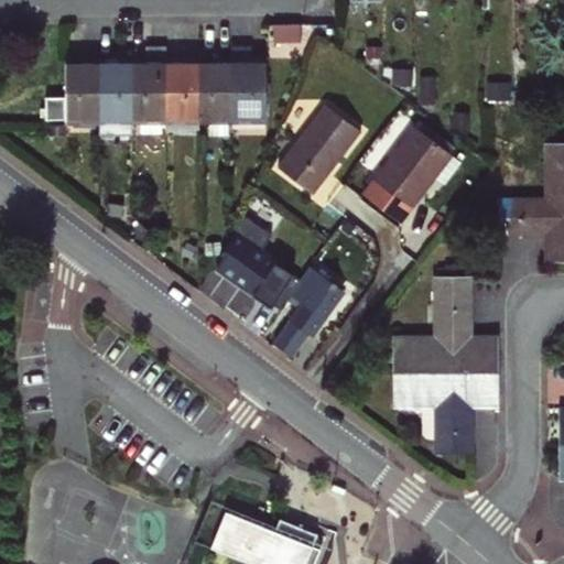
[(303,35),(303,21),(278,21),(277,34),(303,35)]
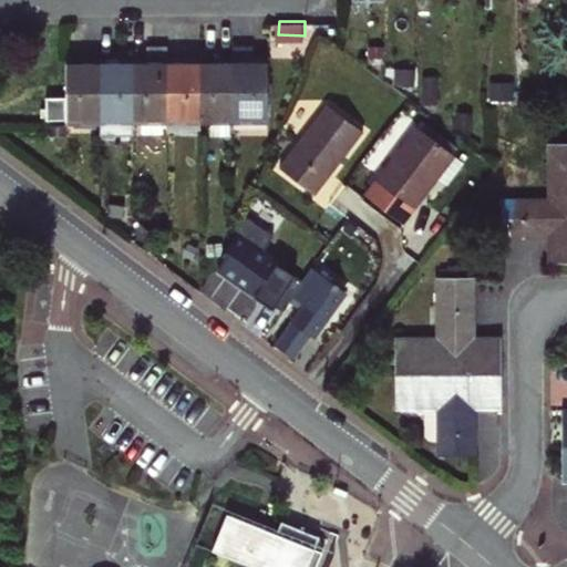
[(233,44),(233,58),(234,122),(267,122),(266,63),(253,63),(253,44),(233,44)]
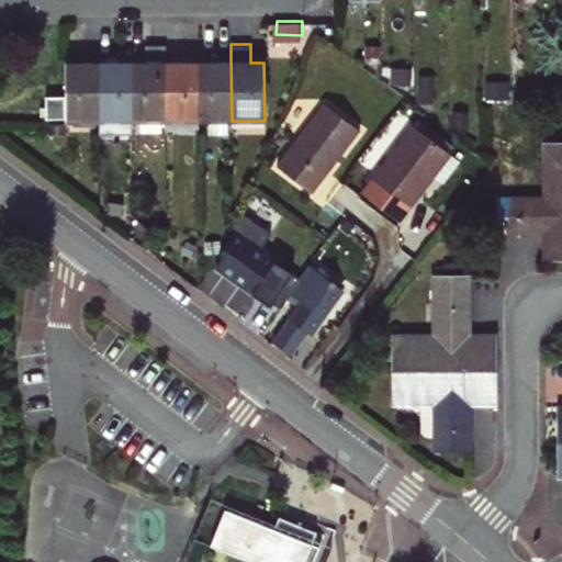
[(166,121),(166,57),(166,46),(145,46),(145,64),(131,64),(132,121),(166,121)]
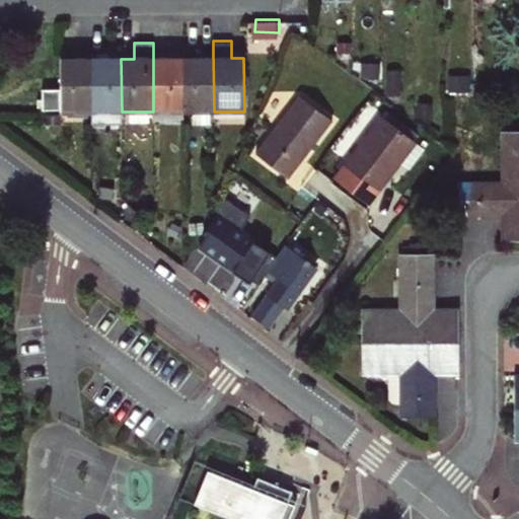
[(182,112),(183,59),(171,59),(171,53),(153,53),(153,112),(182,112)]
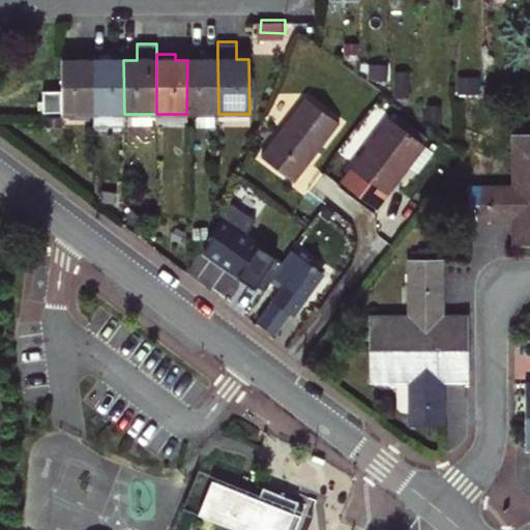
[(200,60),(187,60),(186,114),(218,114),(217,54),(200,54),(200,60)]
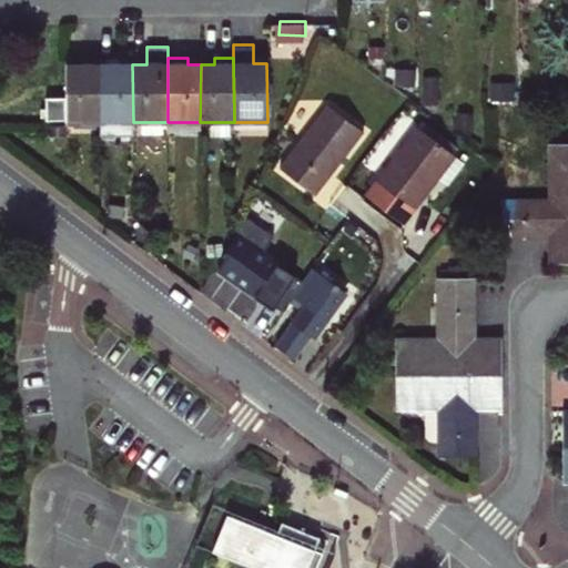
[(68,135),(100,135),(100,59),(80,59),(80,66),(67,66),(68,98),(68,123),(68,135)]
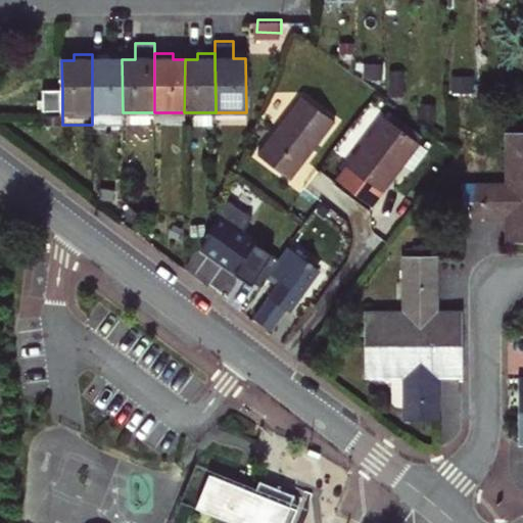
[(92,54),(92,125),(123,125),(123,112),(122,59),(109,59),(109,54),(92,54)]
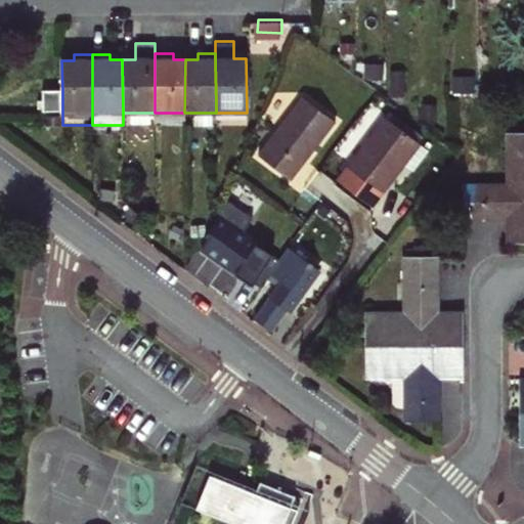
[(62,114),(62,90),(44,90),(44,113),(62,114)]
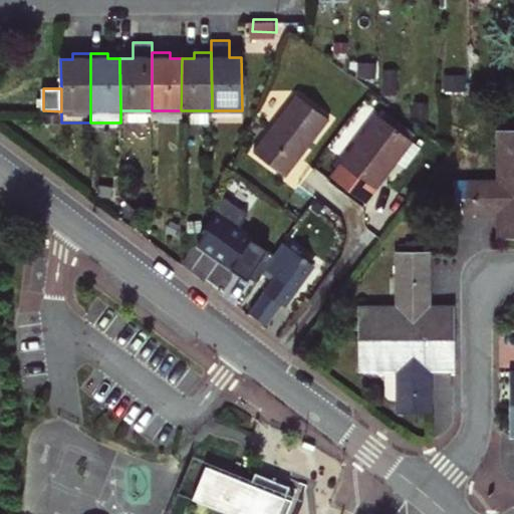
[(309,153),(313,148),(329,125),(297,101),(254,161),(286,184),(309,153)]
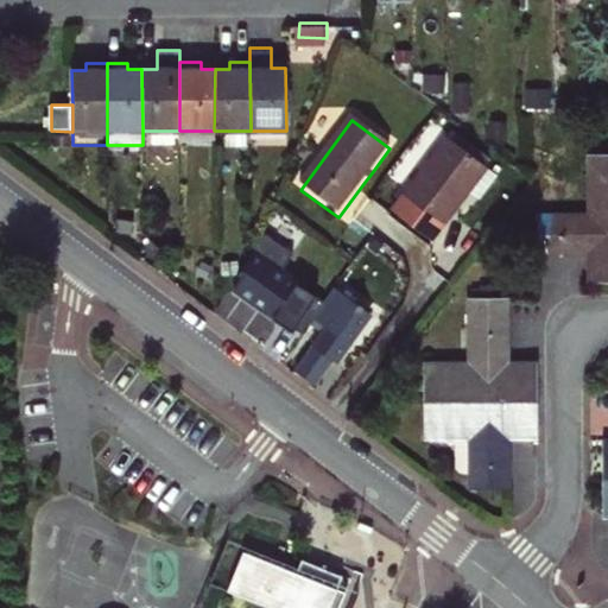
[(431,235),(482,163),(448,138),(396,209),(431,235)]
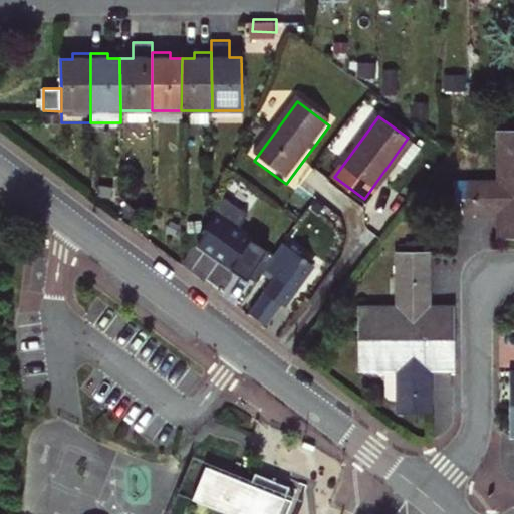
[(501,238),(513,238),(513,131),(498,132),(499,182),(456,182),(456,215),(501,214),(501,238)]
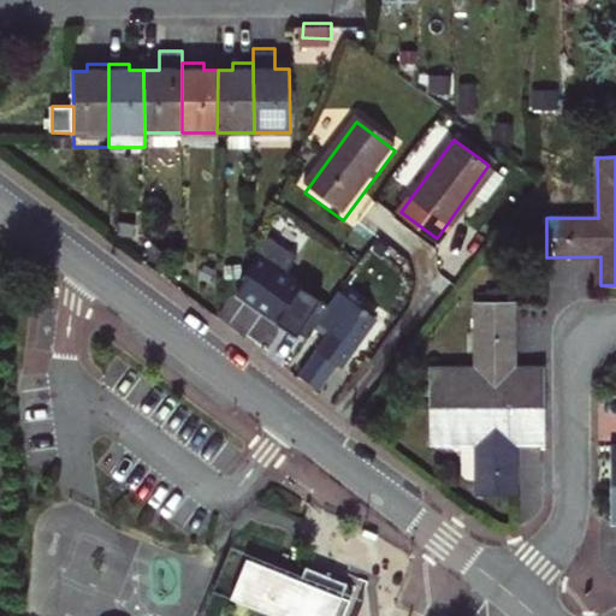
[(296,258),(267,237),(255,262),(240,291),(290,327),(313,296),(284,274),(296,258)]
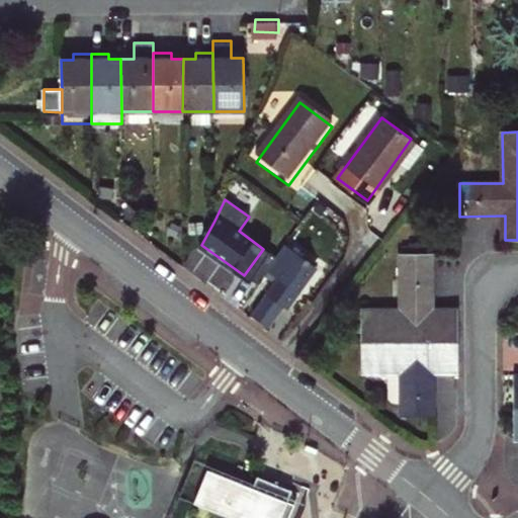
[(287,247),(269,273),(280,280),(253,317),(267,327),(282,306),(286,309),(316,267),(287,247)]
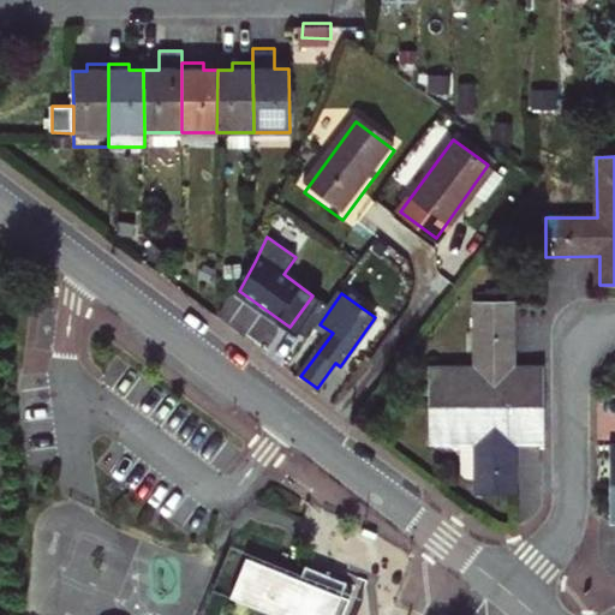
[(430,407),(544,406),(544,372),(514,374),(513,302),(475,303),(475,370),(430,370),(430,407)]
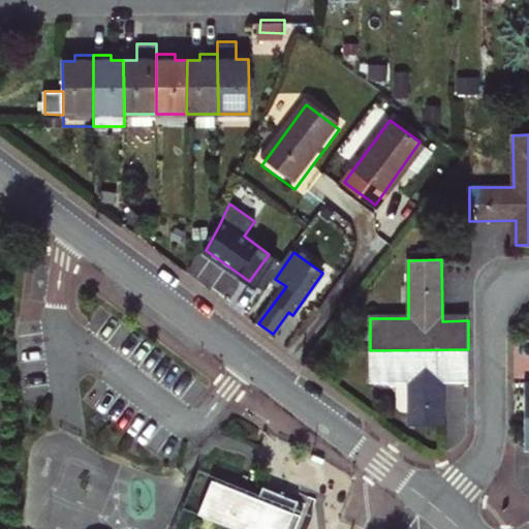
[(468,378),(468,349),(370,350),(370,381),(410,381),(410,425),(443,425),(443,378),(468,378)]
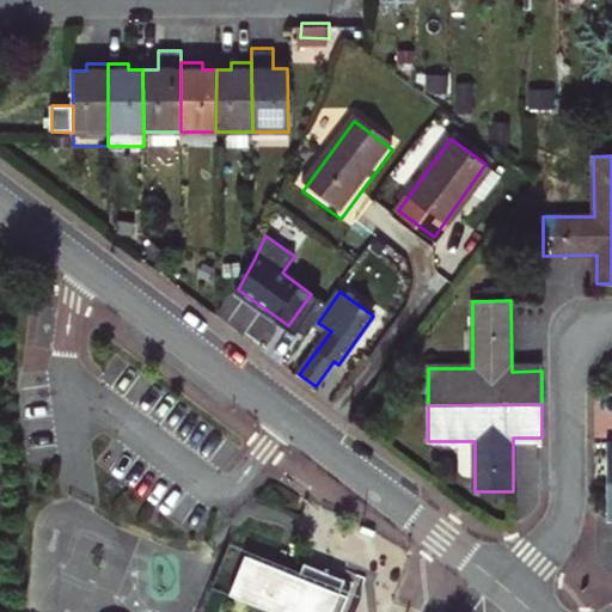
[(519,440),(519,473),(543,473),(543,440),(519,440)]
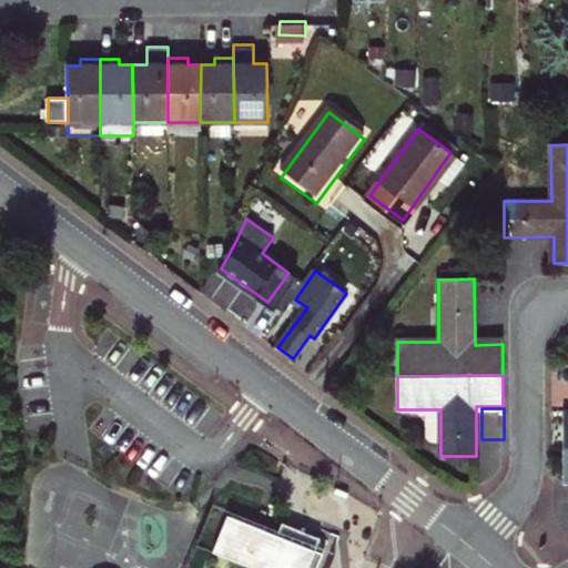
[(317,567),(323,549),(307,535),(282,527),(273,539),(223,515),(204,555),(245,567),(317,567)]
